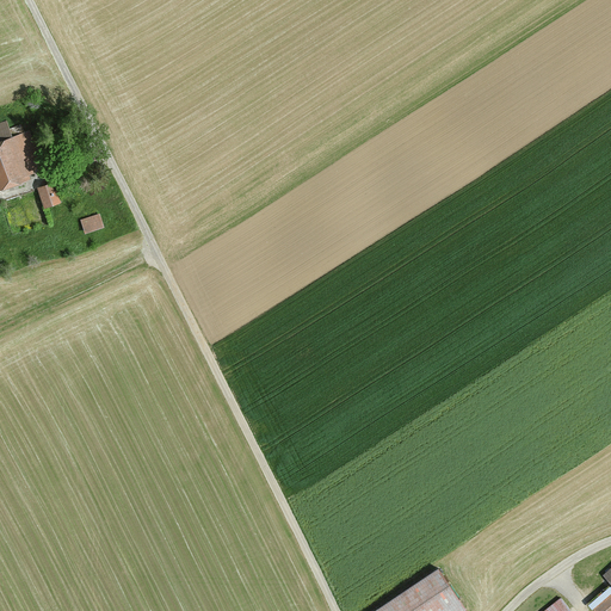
[(20,125),(10,129),(7,119),(0,121),(0,191),(30,181),(28,176),(45,170),(34,133),(24,135),(20,125)]
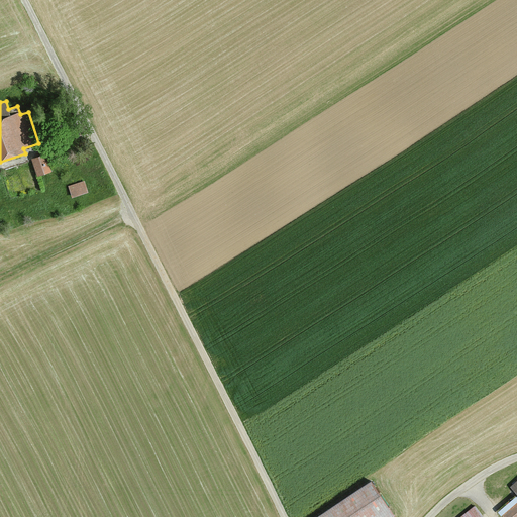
[(46,156),(32,162),(38,177),(53,171),(46,156)]
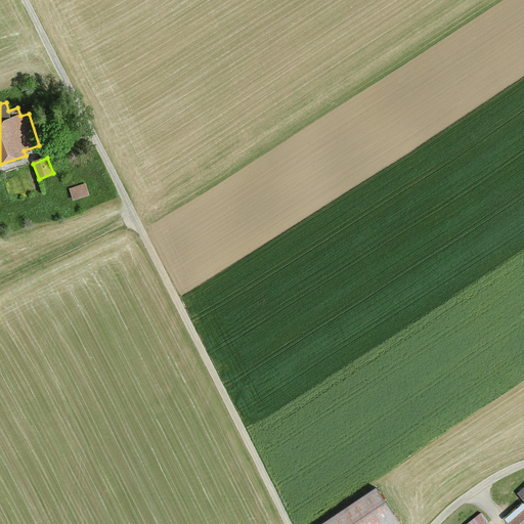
[(87,197),(84,185),(68,189),(71,200),(87,197)]
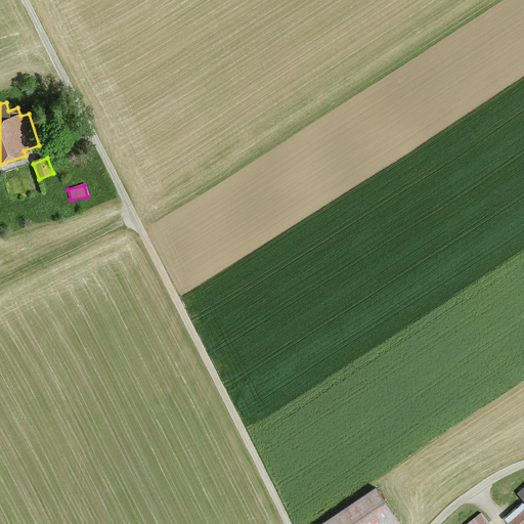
[(396,523),(399,523),(377,490),(326,523),(396,523)]
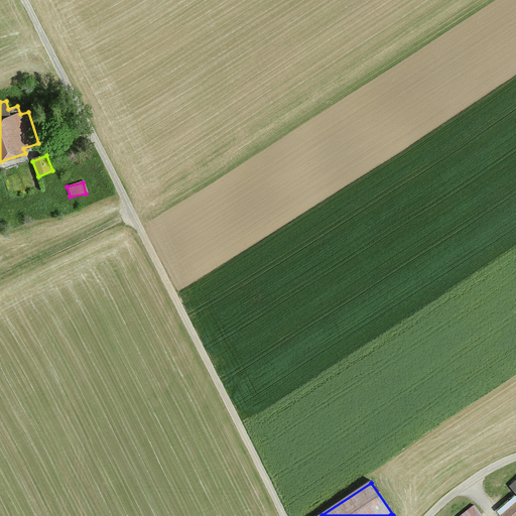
[(481,515),(474,506),(461,515),(481,515)]
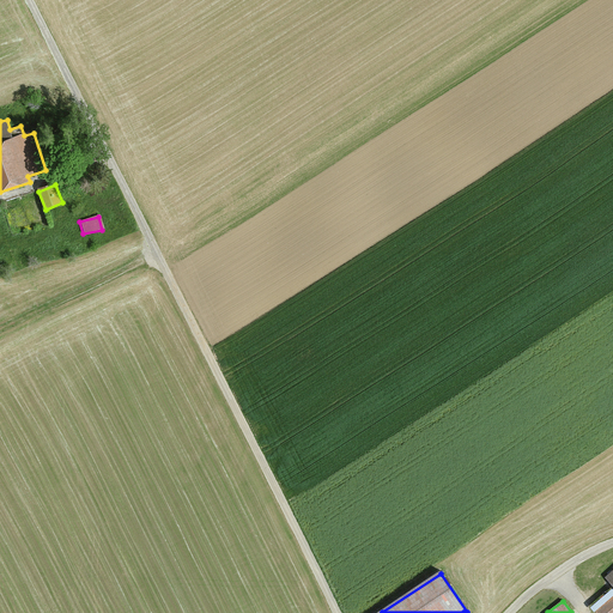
All buildings are outlined.
